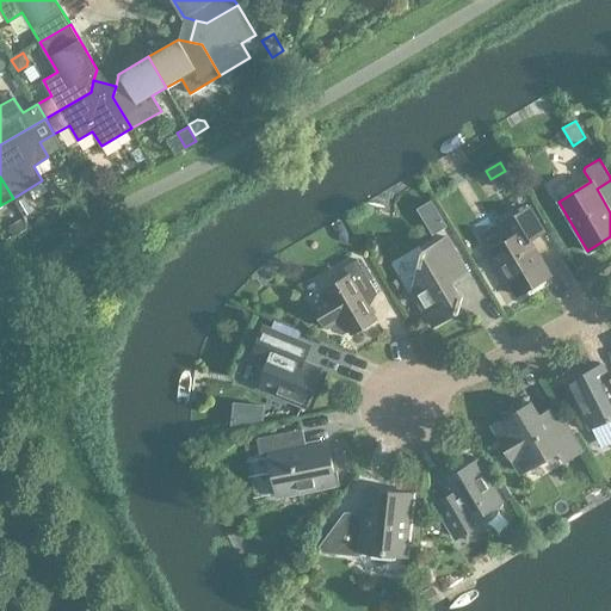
[(24,195),(14,201),(23,215),(32,209),(24,195)]
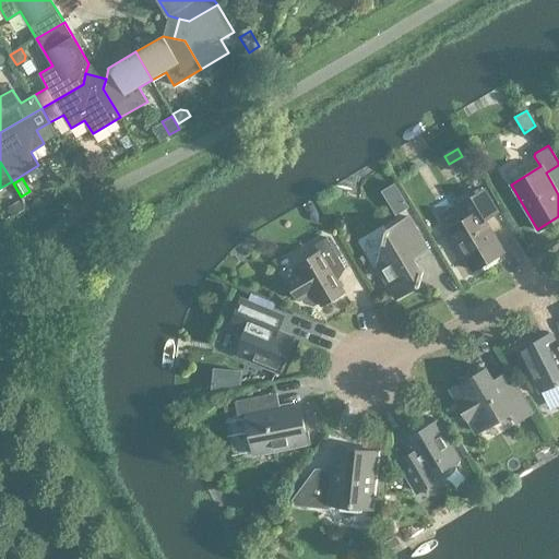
[(394,180),(381,188),(385,195),(392,197),(401,191),(394,180)]
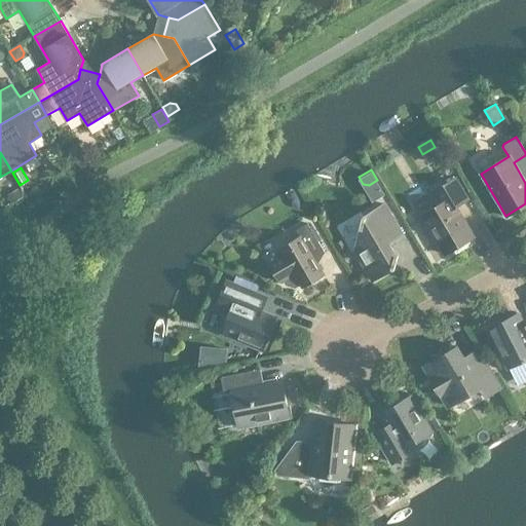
[(474,237),(455,207),(467,199),(455,178),(433,191),(440,203),(416,218),(430,241),(438,237),(446,252),(444,253),(445,254),(474,237)]
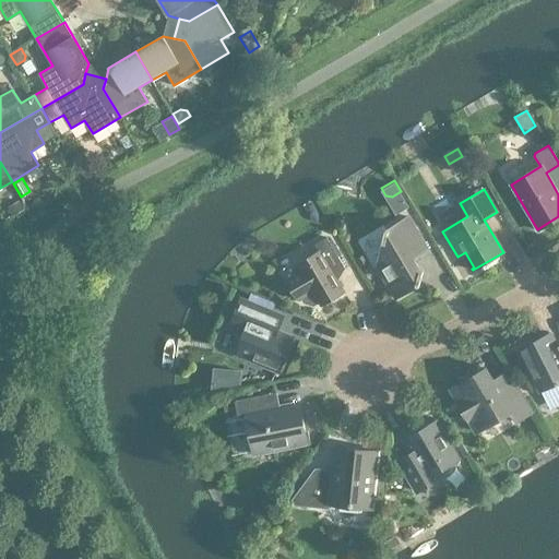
[(18,199),(7,205),(12,214),(23,207),(18,199)]
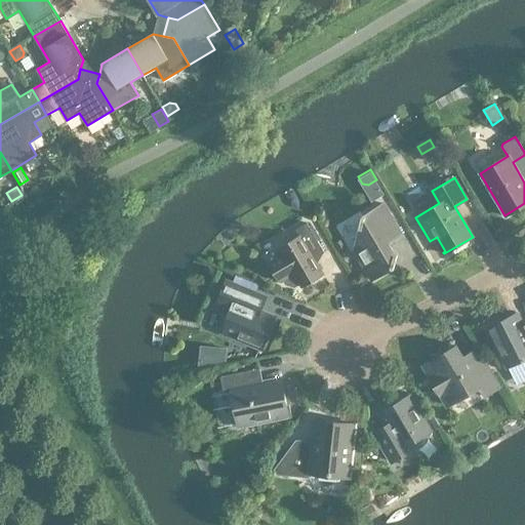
[(397,255),(395,254),(389,244),(403,235),(384,203),(364,215),(362,214),(358,228),(361,229),(355,251),(371,279),(392,268),(394,269),(397,255)]
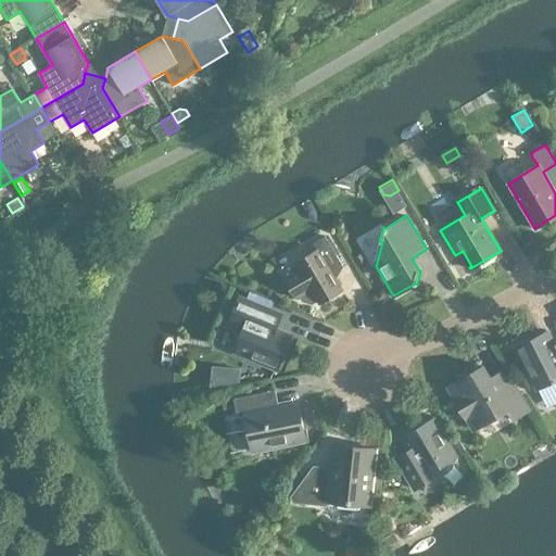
[(295,298),(311,288),(319,303),(342,290),(332,273),(343,266),(325,236),(313,243),(317,250),(295,263),(300,269),(285,278),(295,298)]
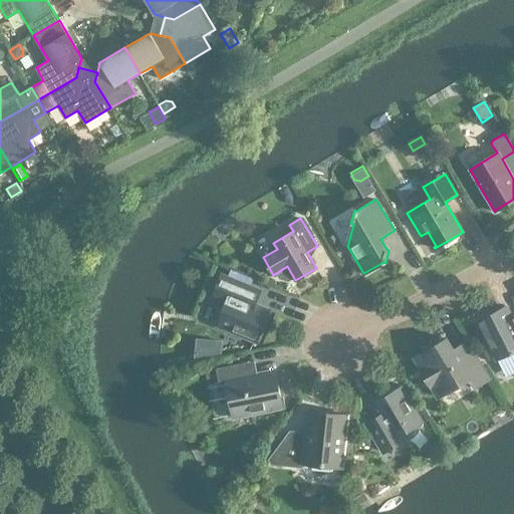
[(327,238),(331,245),(336,242),(332,235),(327,238)]
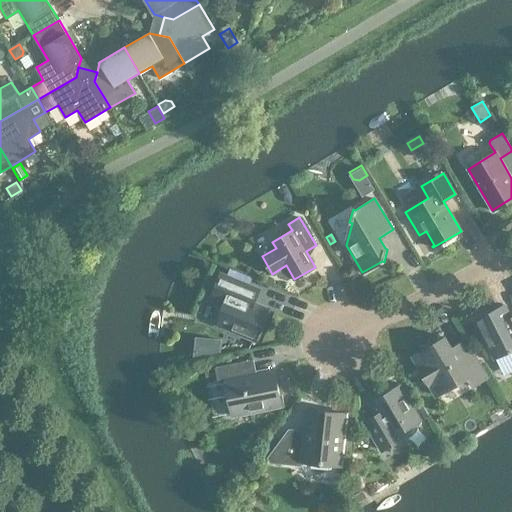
[(216,323),(255,339),(268,309),(250,302),(248,297),(253,287),(220,274),(212,294),(220,297),(216,305),(218,309),(221,310),(216,323)]
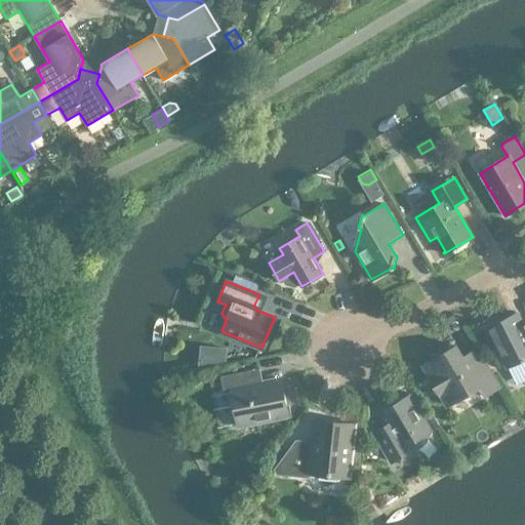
[(524,327),(517,314),(488,328),(507,367),(524,357),(524,327)]
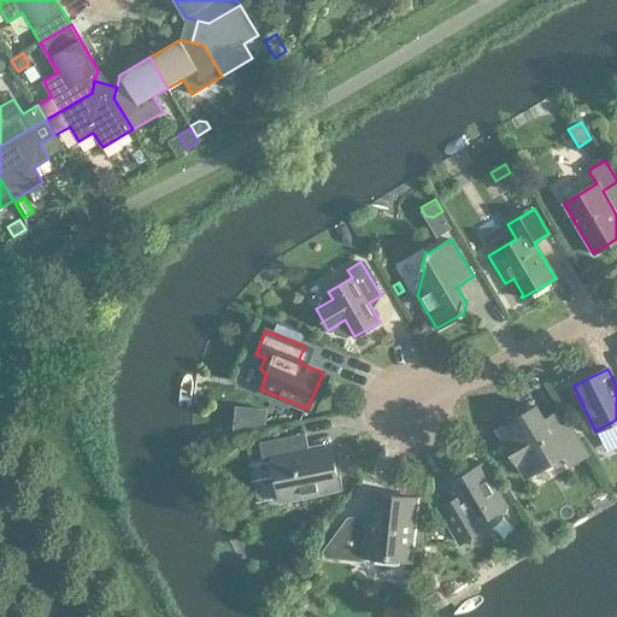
[(234,404),(231,432),(264,424),(266,407),(234,404)]
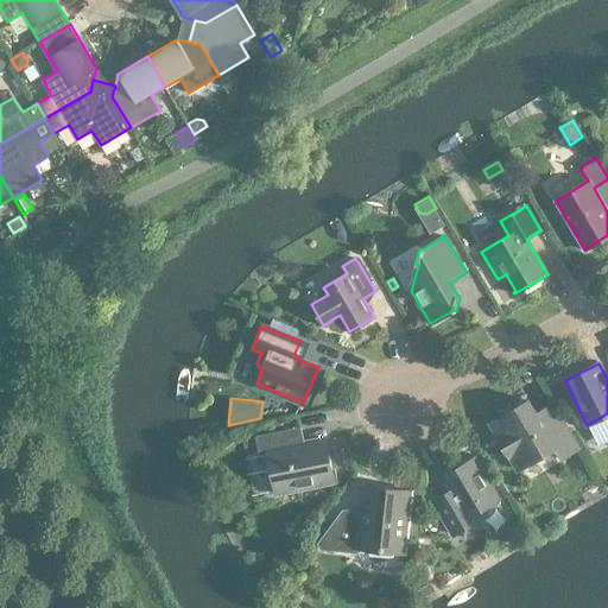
[(580,448),(556,406),(553,403),(552,403),(555,407),(538,417),(527,400),(491,423),(498,435),(496,435),(511,457),(519,469),(520,469),(520,468),(555,448),(561,458),(580,448)]
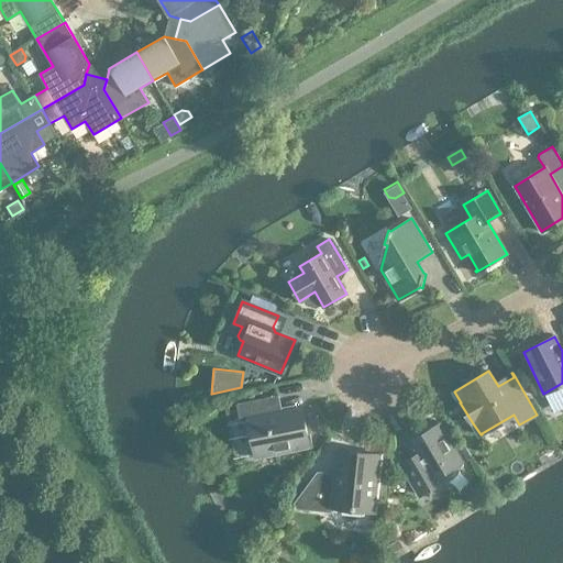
[(274,452),(309,445),(301,406),(274,411),(271,396),(236,404),(240,420),(247,418),(255,456),(258,455),(261,457),(272,454),(274,452)]
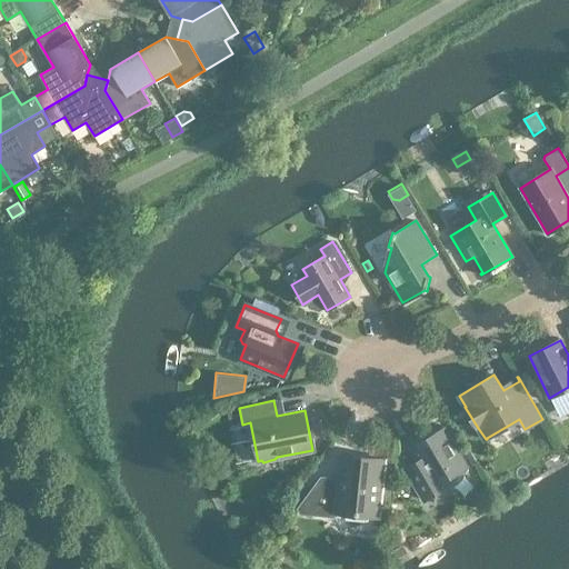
[(466,467),(443,429),(412,448),(421,463),(420,468),(409,475),(425,500),(436,493),(437,489),(441,490),(453,483),(455,479),(452,475),(466,467)]
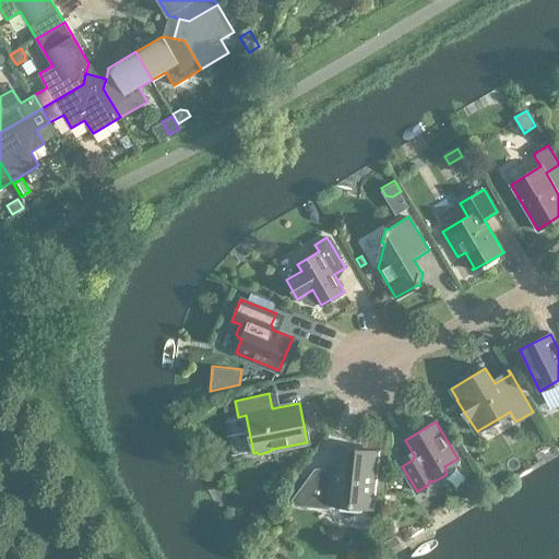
[(378,452),(335,447),(332,471),(316,468),(293,499),(295,504),(328,508),(331,503),(372,508),(378,452)]
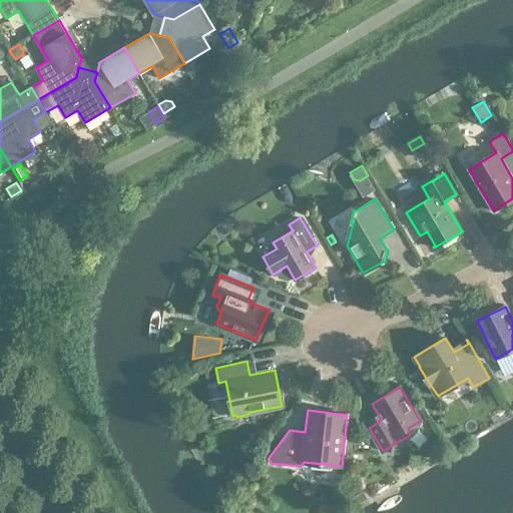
[(364,491),(352,498),(356,505),(368,498),(364,491)]
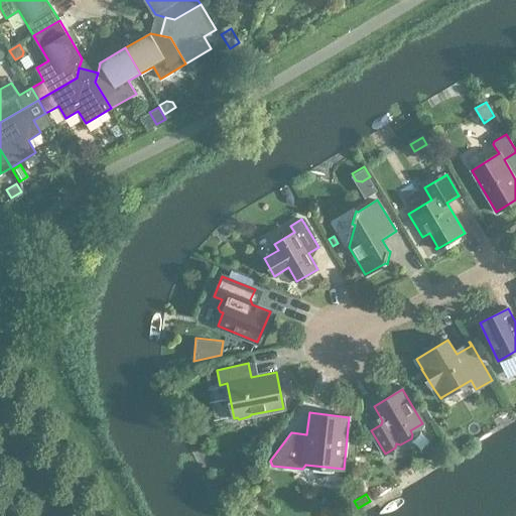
[(339,507),(338,515),(346,515),(347,507),(339,507)]
